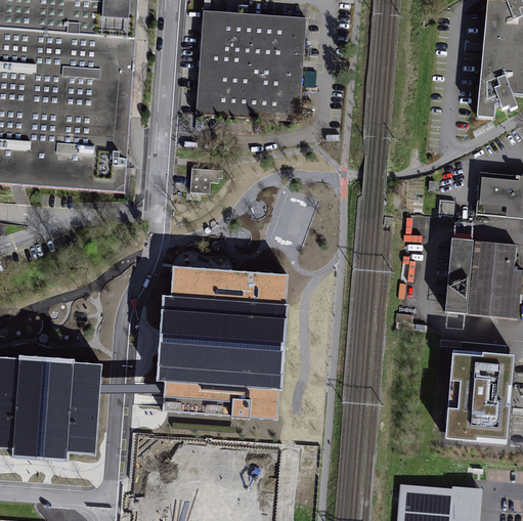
[(0,0),(0,182),(123,191),(126,141),(136,0),(0,0)]
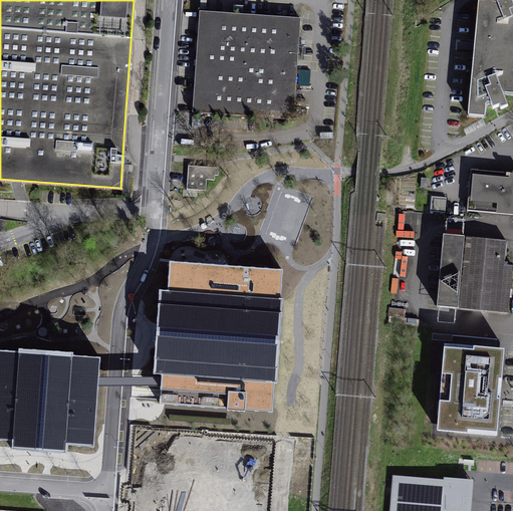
[(478,47),(512,48),(512,0),(507,0),(507,1),(494,0),(481,0),(478,47)]
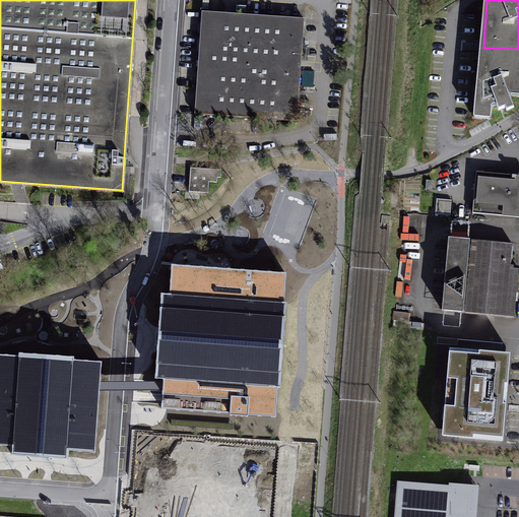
[(304,22),(199,15),(192,120),(297,127),(304,22)]
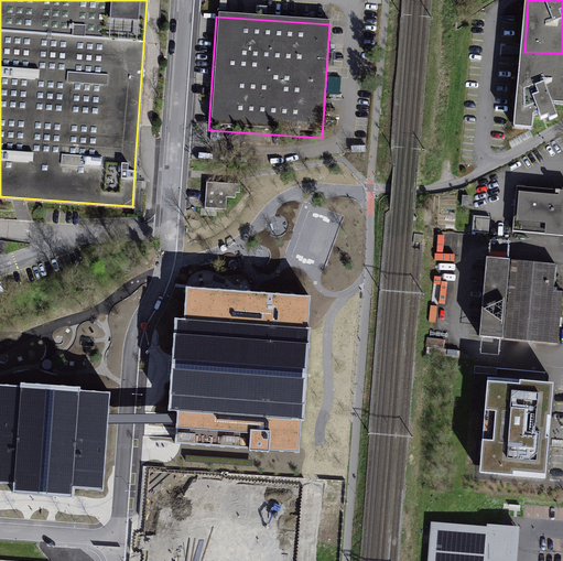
[(562,53),(524,52),(519,122),(538,125),(540,104),(562,105),(562,53)]
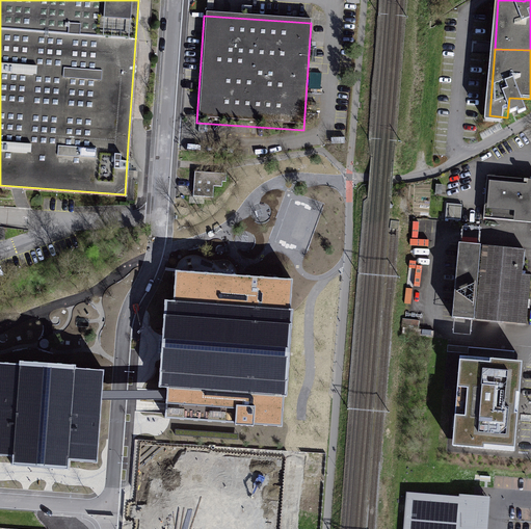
[(227,174),(195,172),(194,194),(212,195),(212,186),(226,187),(227,174)]
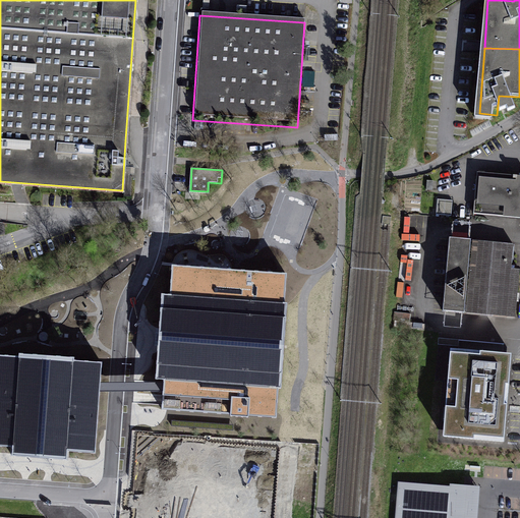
[(519,175),(480,173),(476,216),(519,219),(519,175)]
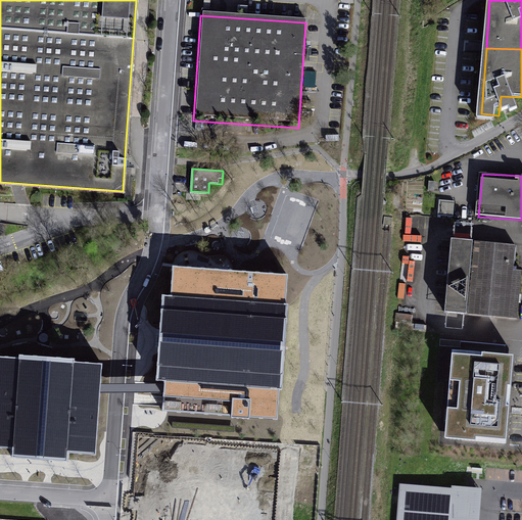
[(437,214),(453,214),(454,197),(438,197),(437,214)]
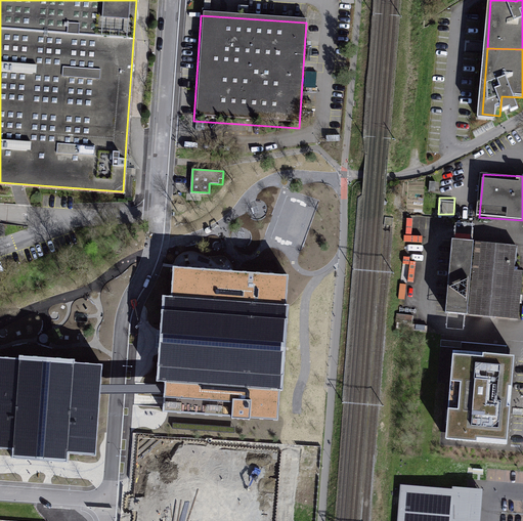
[(450,228),(469,231),(471,221),(453,217),(450,228)]
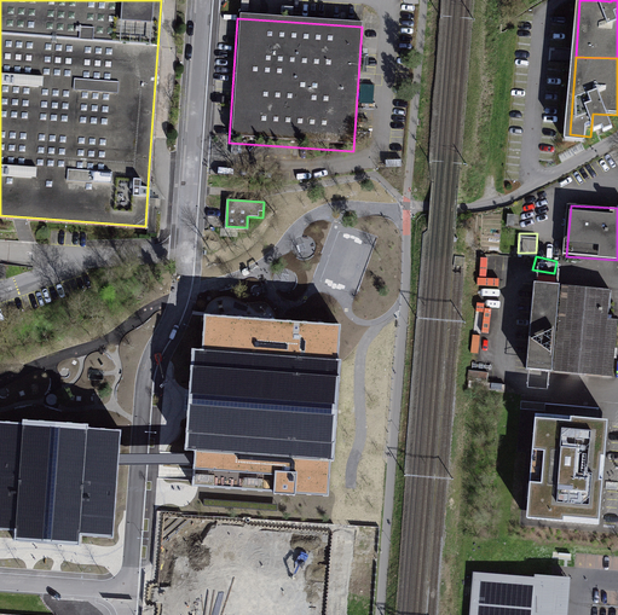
[(612,289),(533,282),(524,369),(614,378),(617,338),(617,320),(610,319),(612,289)]
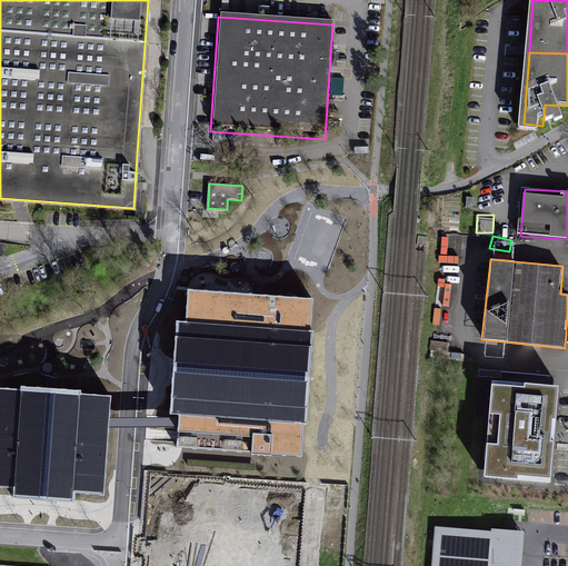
[(310,329),(312,297),(187,288),(185,319),(175,319),(169,411),(178,413),(176,445),(250,450),(250,453),(270,454),(270,452),(301,454),(304,421),(307,421),(314,329),(310,329)]
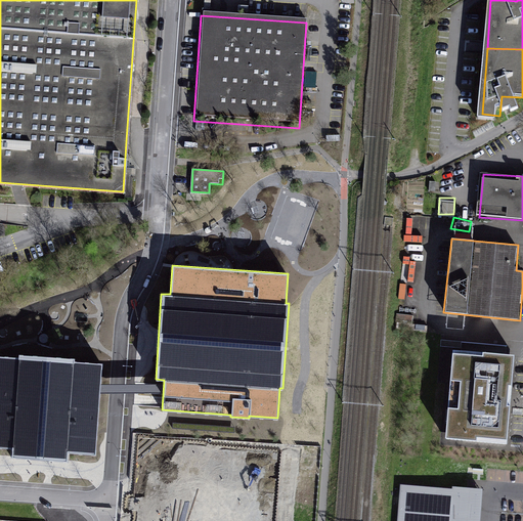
[(516,348),(449,343),(442,440),(508,445),(512,397),(516,348)]
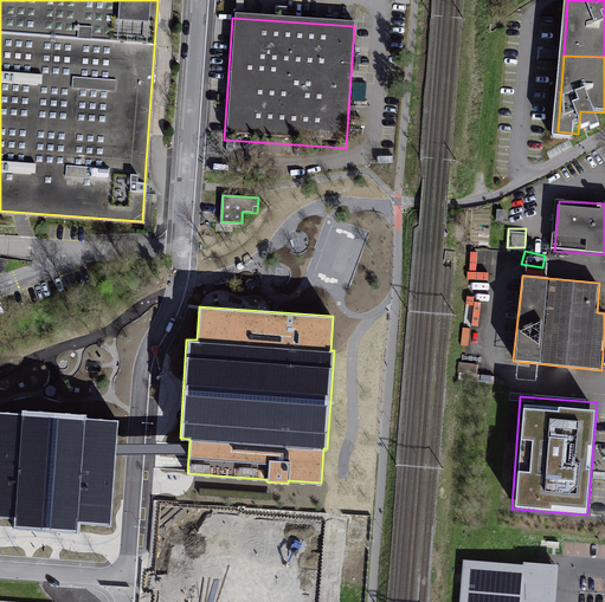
[(110,524),(117,419),(85,416),(85,413),(21,408),(21,412),(0,409),(0,516),(13,517),(13,526),(77,531),(77,522),(110,524)]
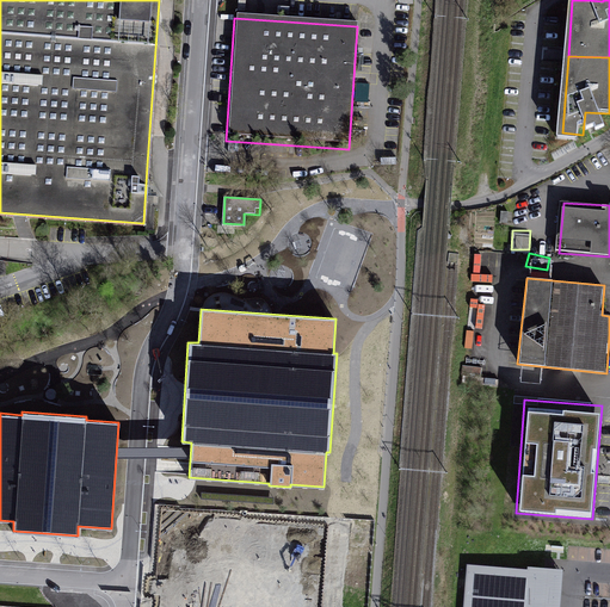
[(318,546),(248,543),(247,580),(173,575),(172,606),(350,606),(351,588),(315,586),(318,546)]
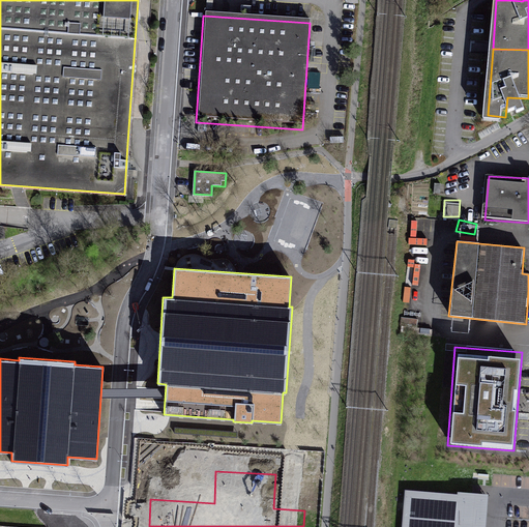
[(473,526),(476,496),(405,491),(402,526),(473,526)]
